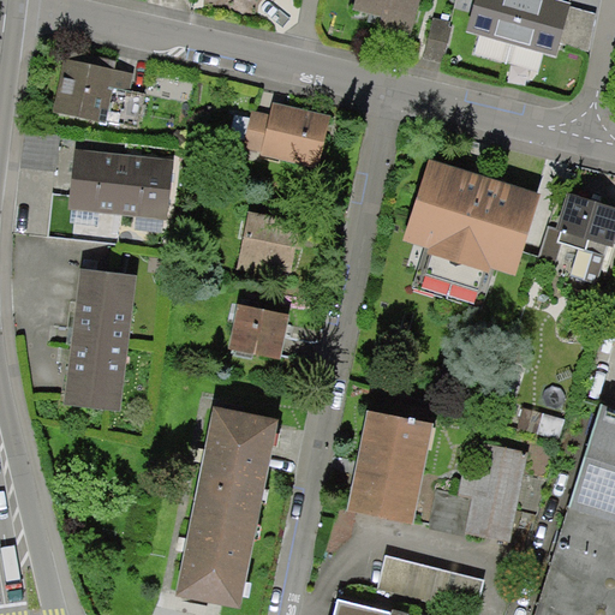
[(416,0),(359,0),(352,27),(405,41),(416,0)]
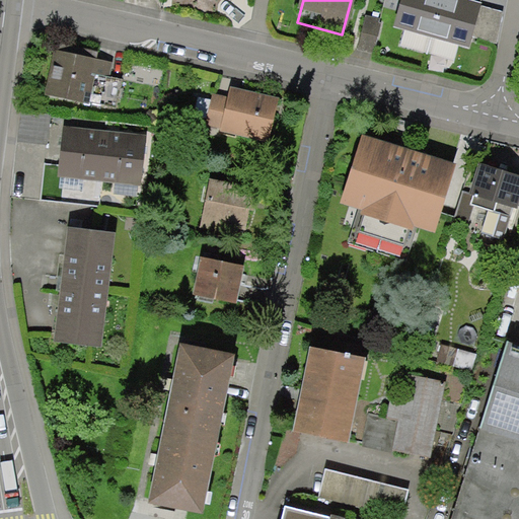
[(484,2),(474,0),(399,0),(393,25),(470,48),(484,2)]
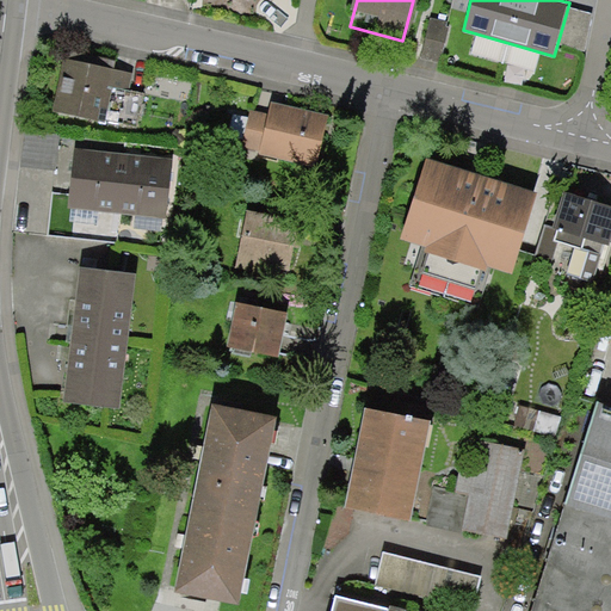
[(449,24),(430,19),(420,59),(439,63),(449,24)]
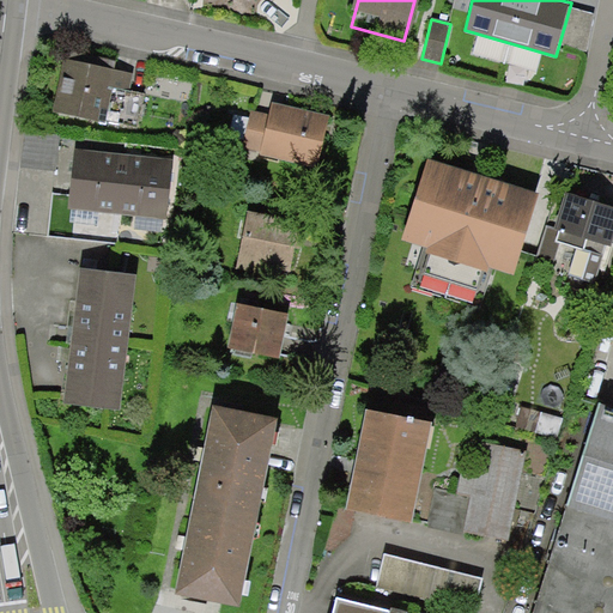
[(131,71),(61,56),(50,108),(137,126),(144,91),(127,87),(131,71)]
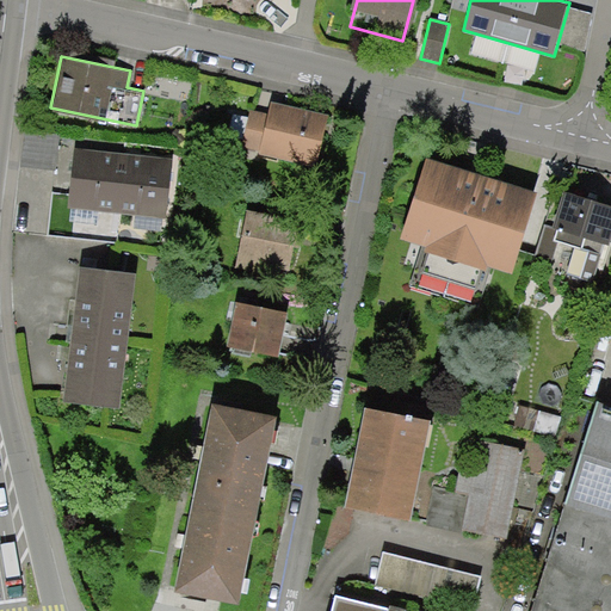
[(323,117),(271,102),(255,155),(308,171),(323,117)]
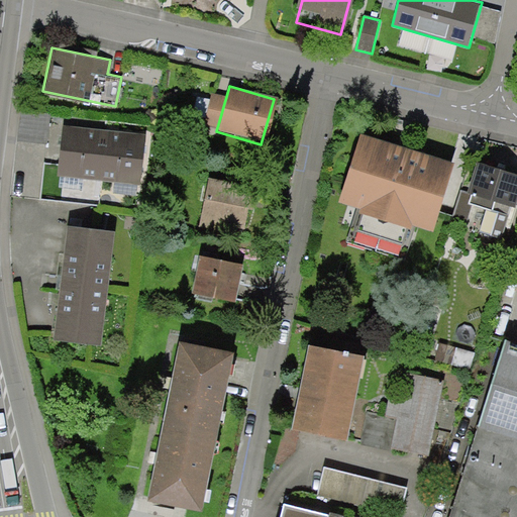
[(59,124),(55,175),(137,181),(141,130),(59,124)]
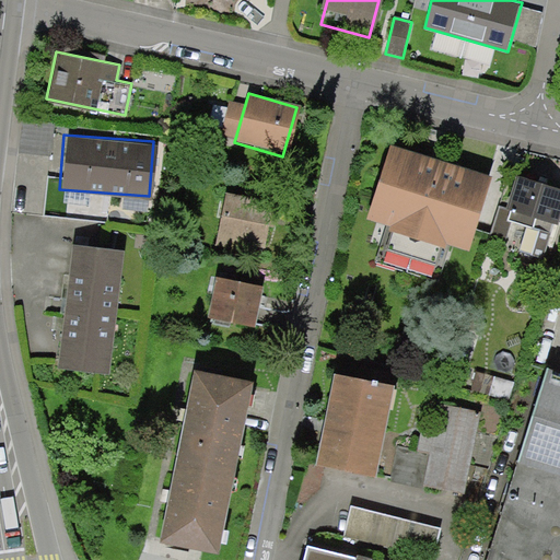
[(462,249),(485,178),(387,147),(364,218),(462,249)]
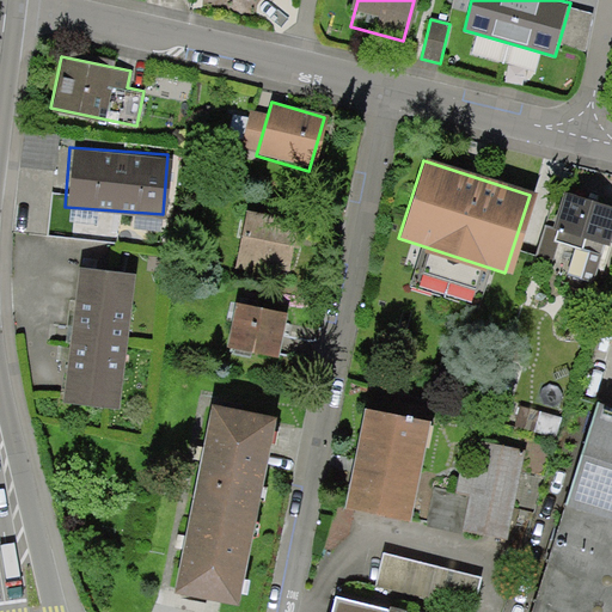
[(611,210),(611,206),(555,189),(533,263),(592,280),(611,210)]
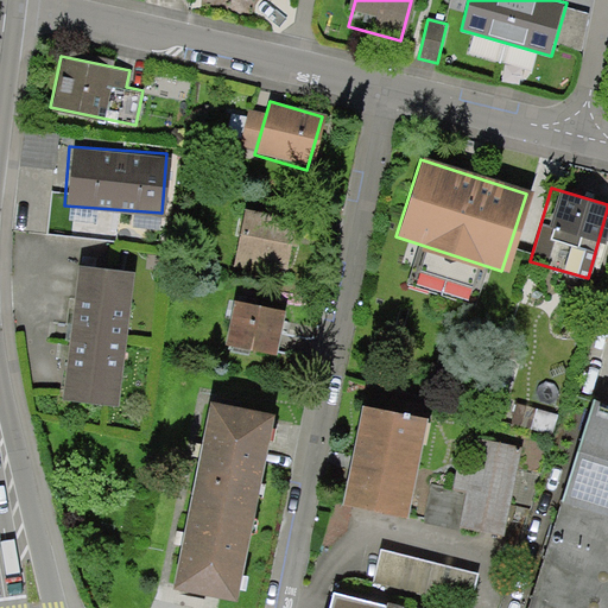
[(291,219),(242,210),(234,260),(283,268),(291,219)]
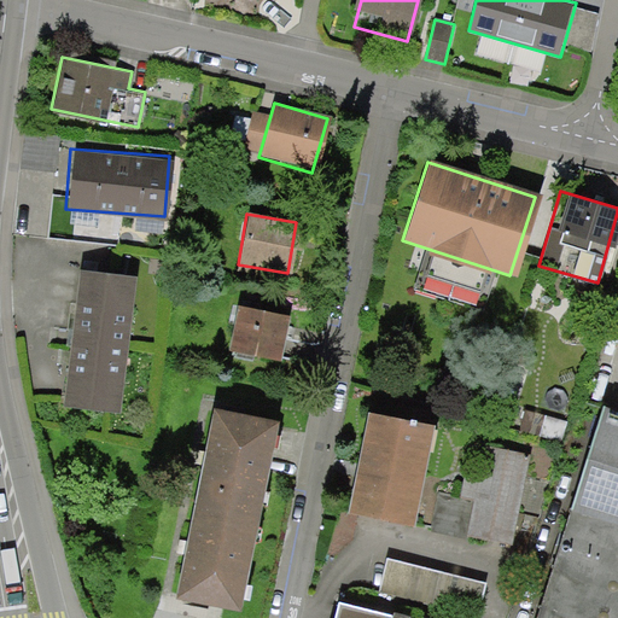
[(138,277),(81,269),(76,307),(73,336),(63,406),(120,413),(138,277)]
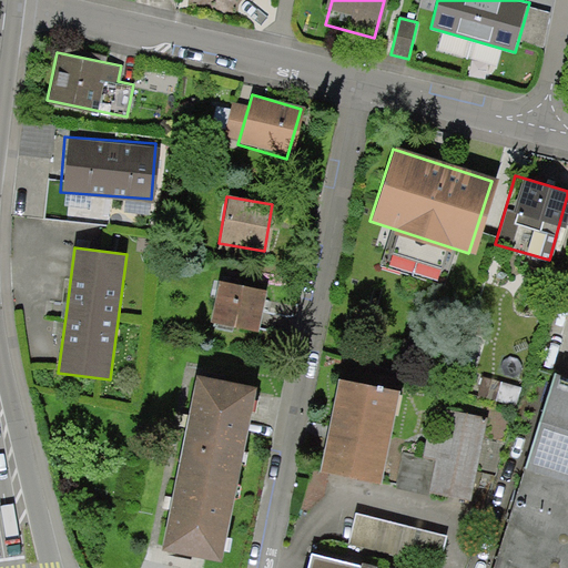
[(265,285),(214,276),(206,322),(257,331),(265,285)]
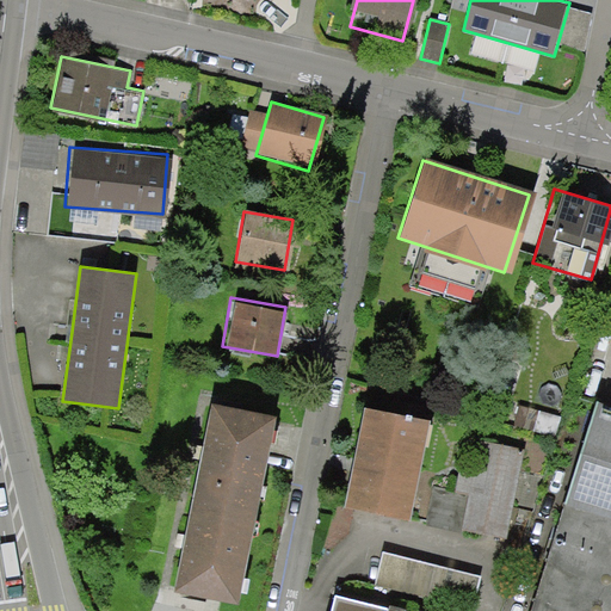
[(610,610),(610,400),(596,396),(526,610),(610,610)]
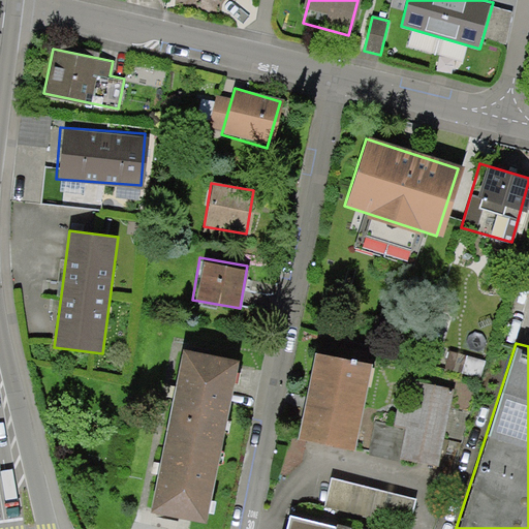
[(232,355),(180,347),(147,503),(200,515),(232,355)]
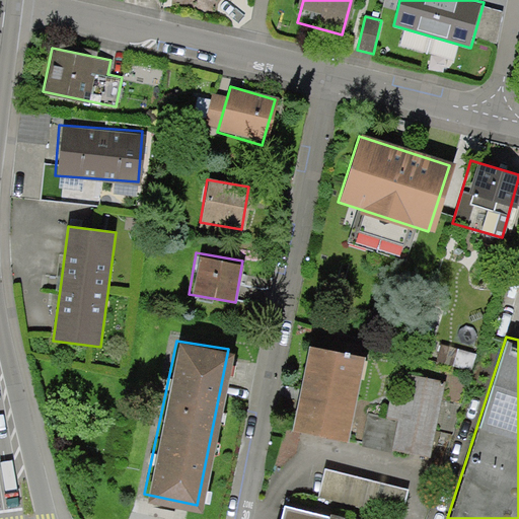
[(289,428),(341,438),(358,357),(306,347),(289,428)]
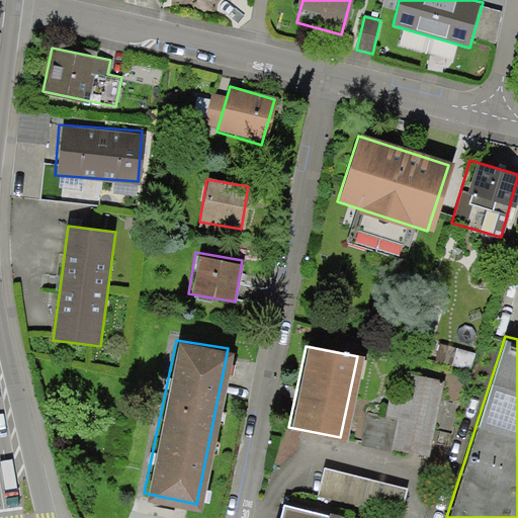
[(429,456),(443,378),(395,369),(385,415),(366,412),(360,443),(429,456)]
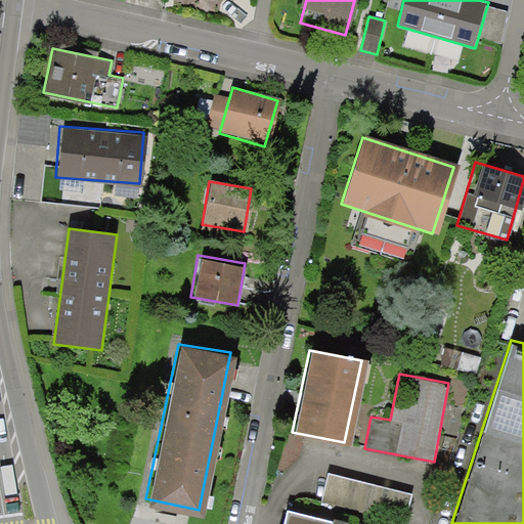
[(412,493),(326,472),(319,501),(405,522),(412,493)]
